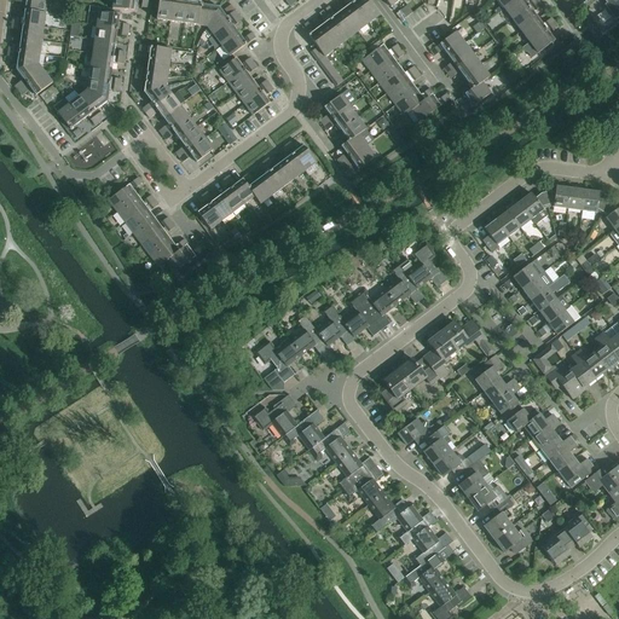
[(47,0),(46,0),(25,0),(24,11),(45,13),(52,15),(52,10),(46,9),(47,0)]
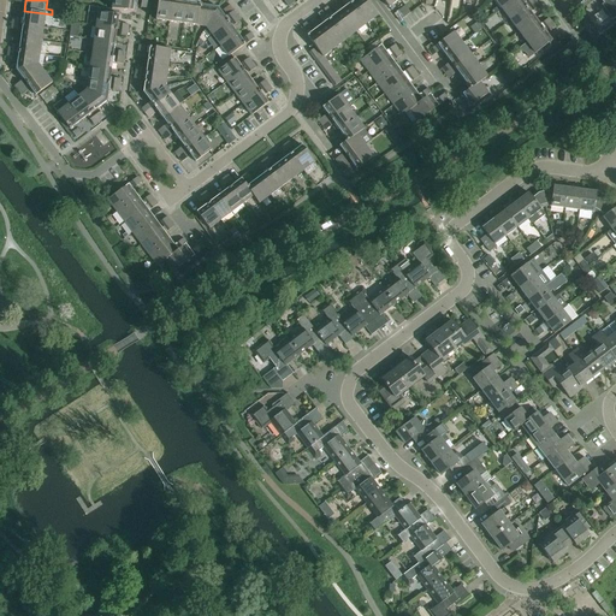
[(134,0),(112,0),(112,10),(132,12),(134,0)]
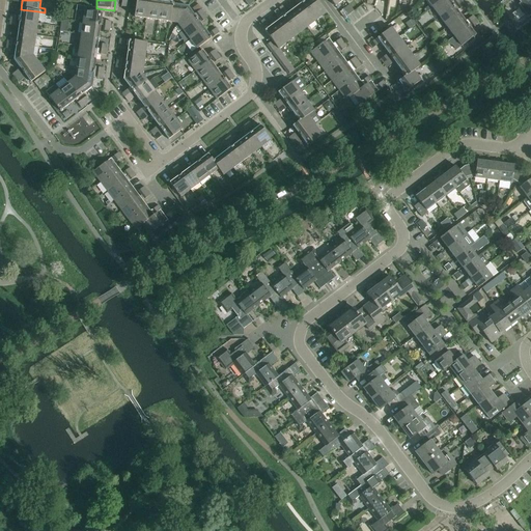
[(148,19),(151,1),(142,0),(136,0),(134,17),(148,19)]
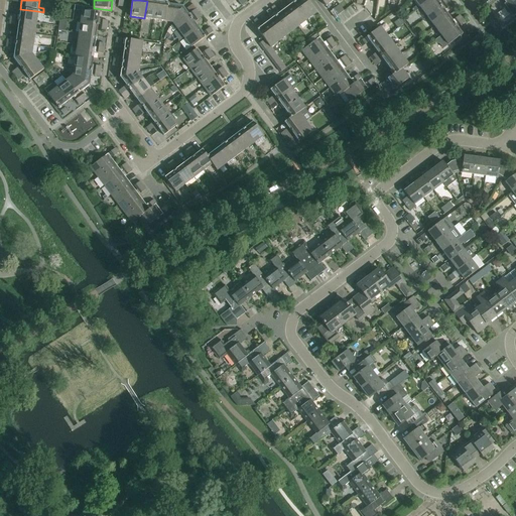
[(237,9),(247,3),(245,0),(235,0),(233,2),(237,9)]
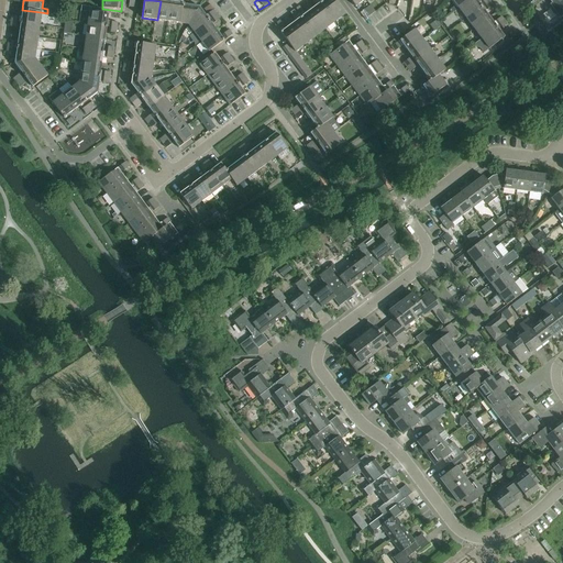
[(345,14),(334,0),(322,0),(321,2),(335,21),(345,14)]
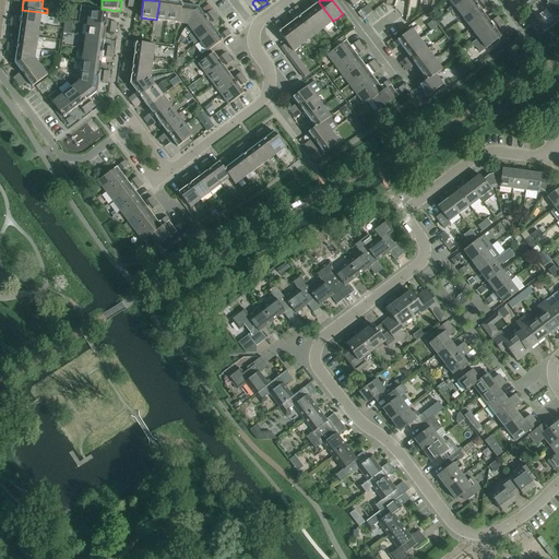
[(473,0),(466,0),(455,9),(463,19),(478,7),(473,0)]
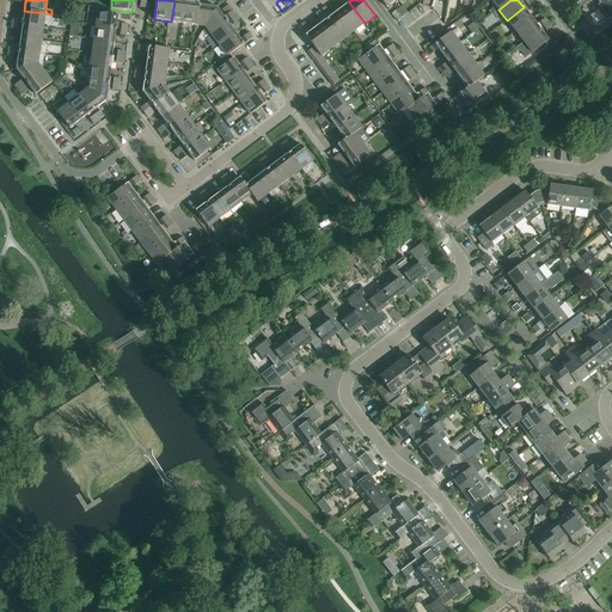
[(598,1),(593,5),(591,7),(604,25),(611,19),(611,0),(598,0),(598,1)]
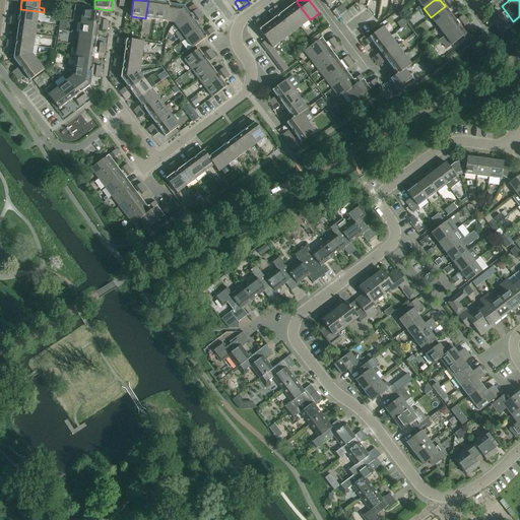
[(148,1),(145,18),(159,20),(163,3),(148,1)]
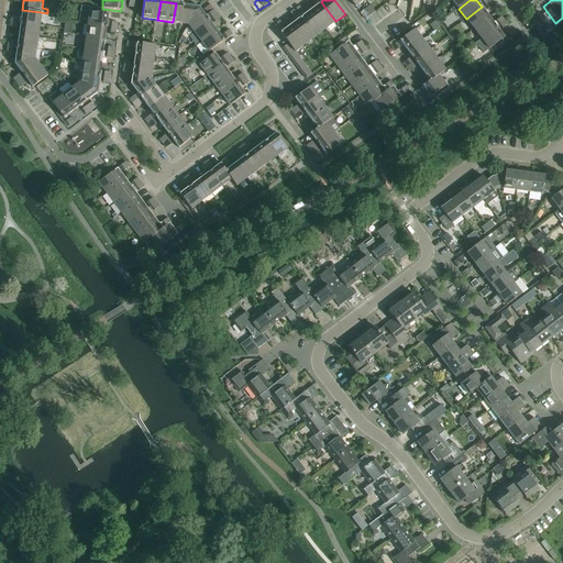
[(493,6),(489,1),(484,6),(487,10),(493,6)]
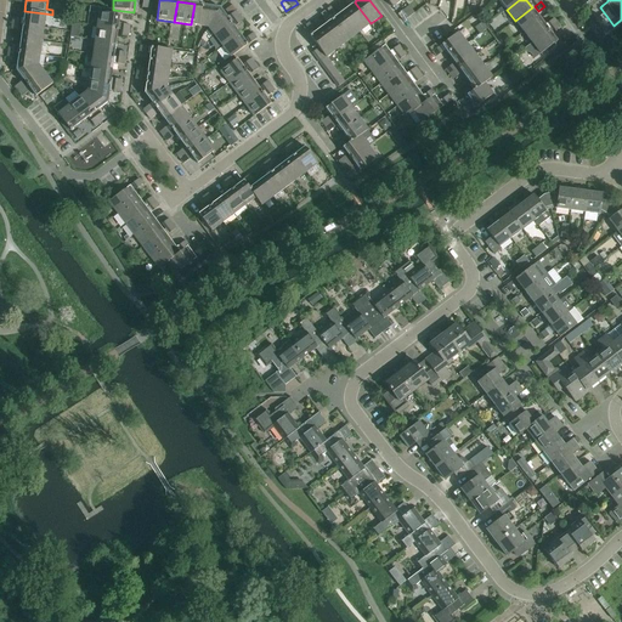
[(371,23),(355,3),(344,11),(360,32),(371,23)]
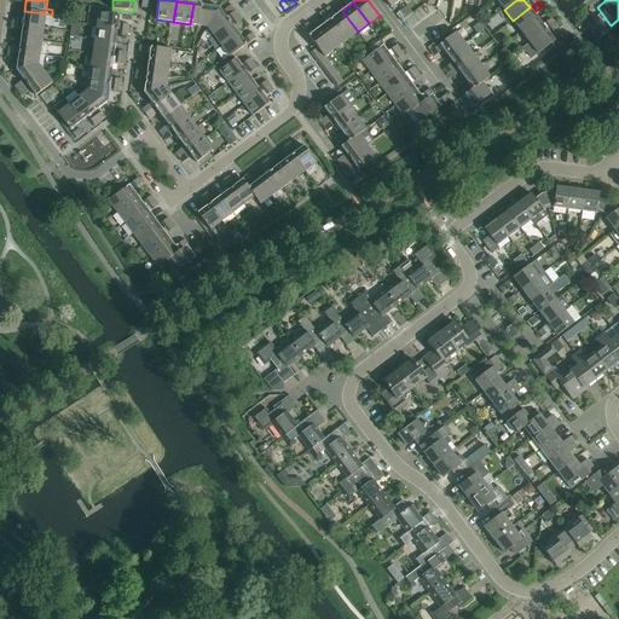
[(219,7),(194,4),(190,24),(207,27),(219,7)]
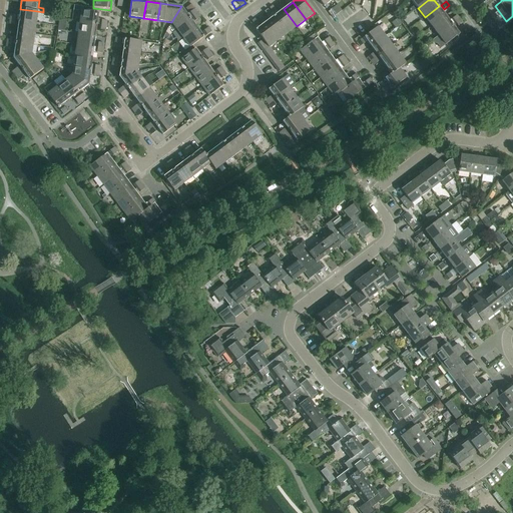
[(337,3),(328,8),(333,17),(342,11),(337,3)]
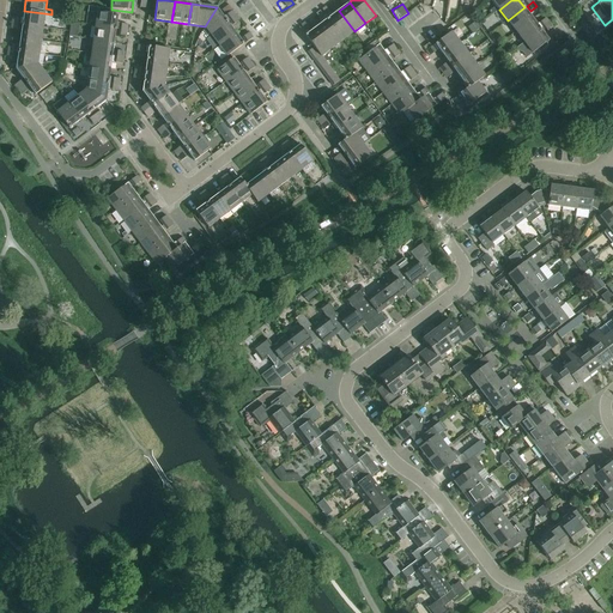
[(228,22),(217,7),(205,26),(211,34),(228,22)]
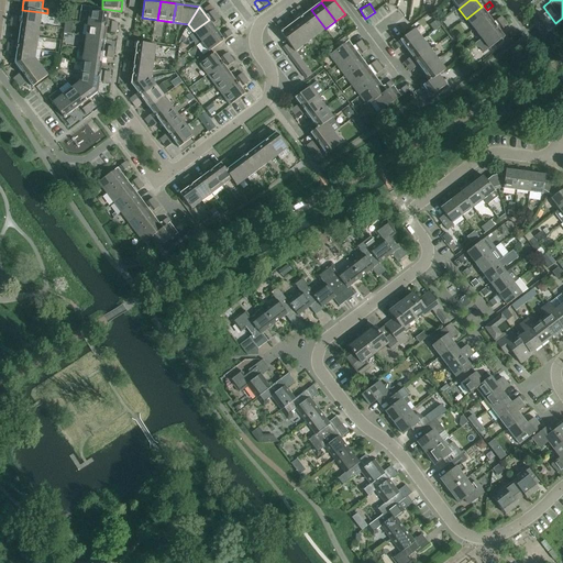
[(482,7),(466,19),(474,29),(489,17),(482,7)]
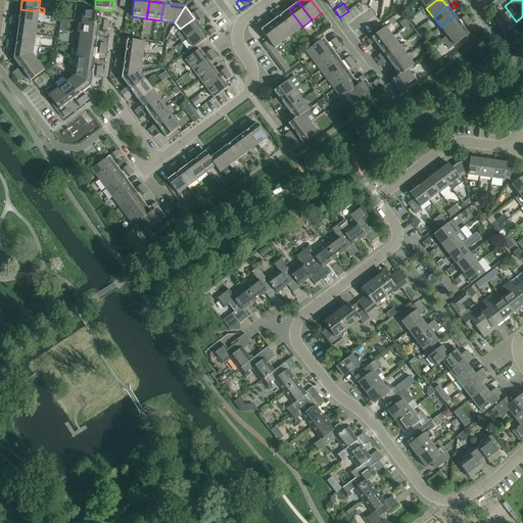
[(274,8),(270,11),(274,17),(278,14),(274,8)]
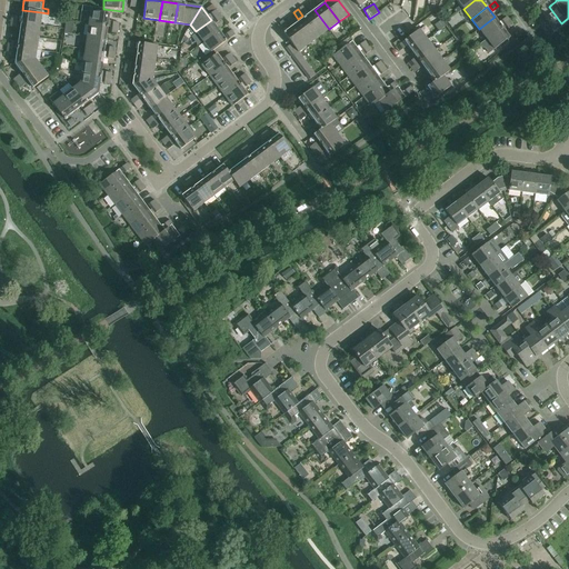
[(22,10),(21,22),(40,26),(41,12),(22,10)]
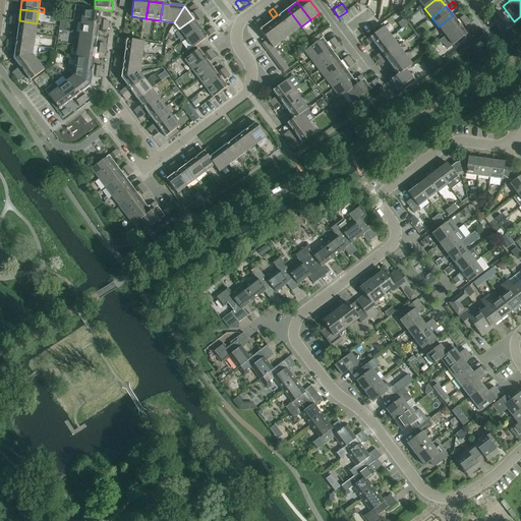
[(288,9),(278,15),(291,34),(301,26),(288,9)]
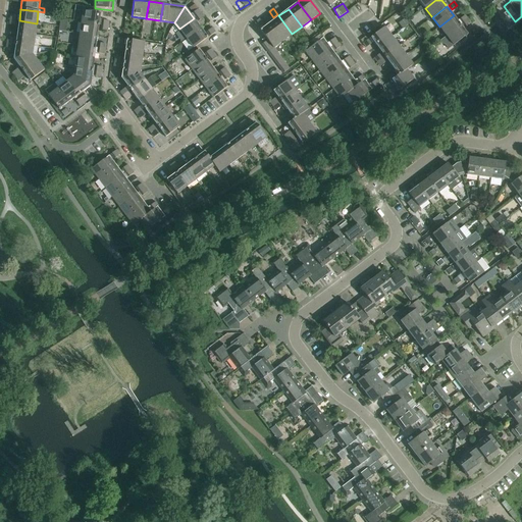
[(82,22),(99,25),(101,13),(83,10),(82,22)]
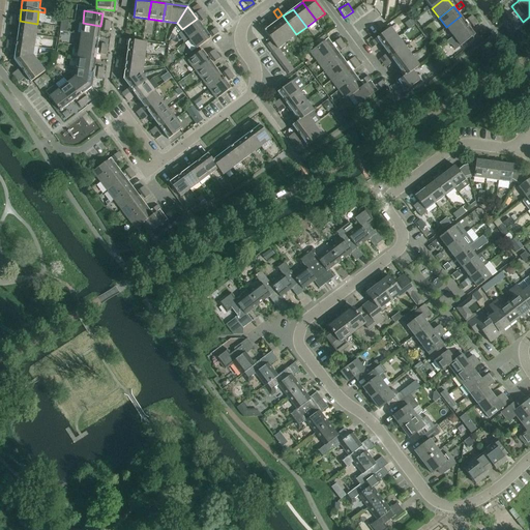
[(204,13),(198,18),(202,22),(207,18),(204,13)]
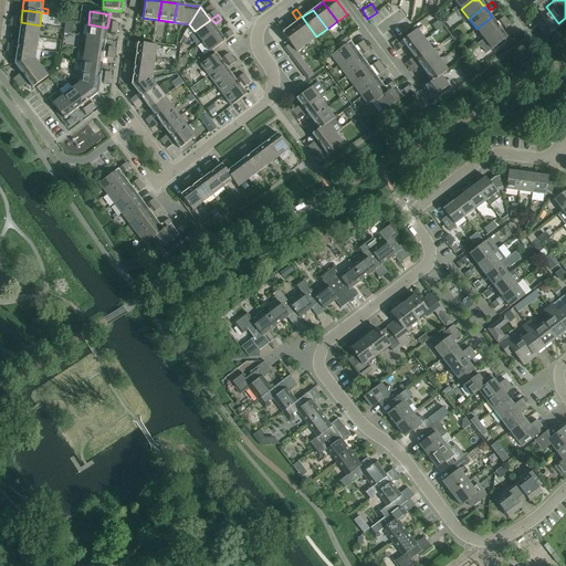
[(316,37),(302,17),(292,24),(306,44),(316,37)]
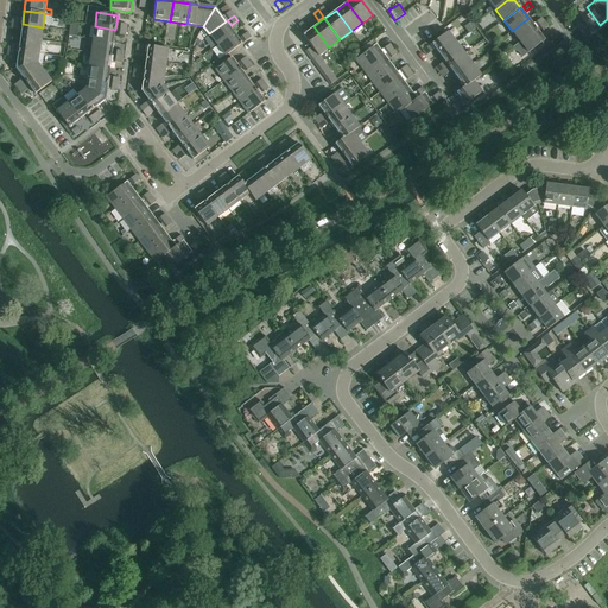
[(529,18),(512,31),(519,42),(536,30),(529,18)]
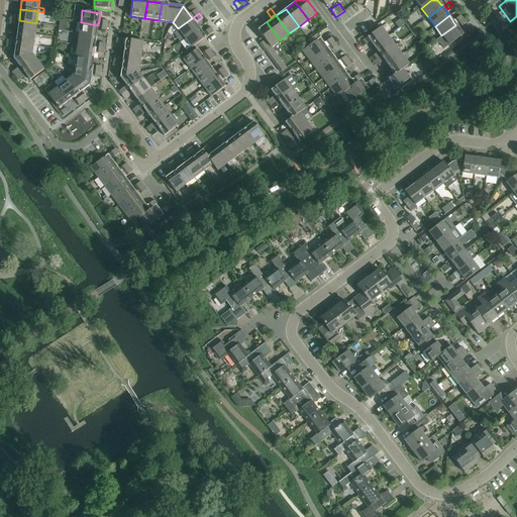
[(457,23),(463,19),(460,15),(454,19),(457,23)]
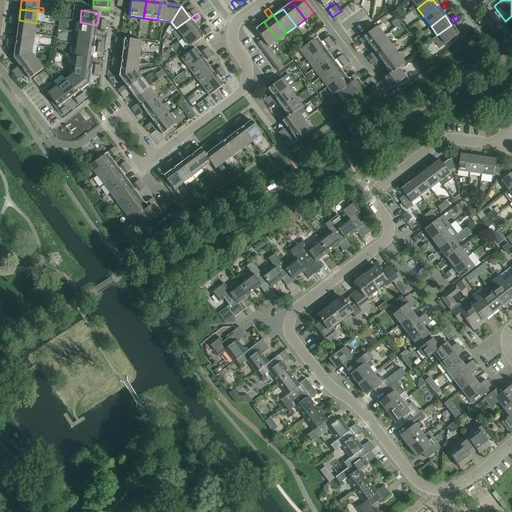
[(65,25),(64,17),(57,17),(57,26),(65,25)]
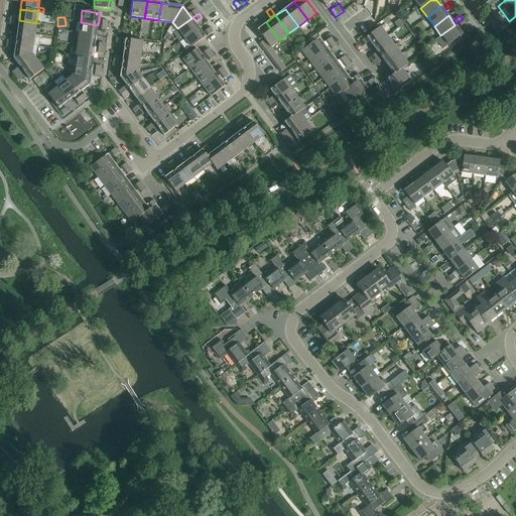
[(199,27),(191,18),(177,28),(184,38),(199,27)]
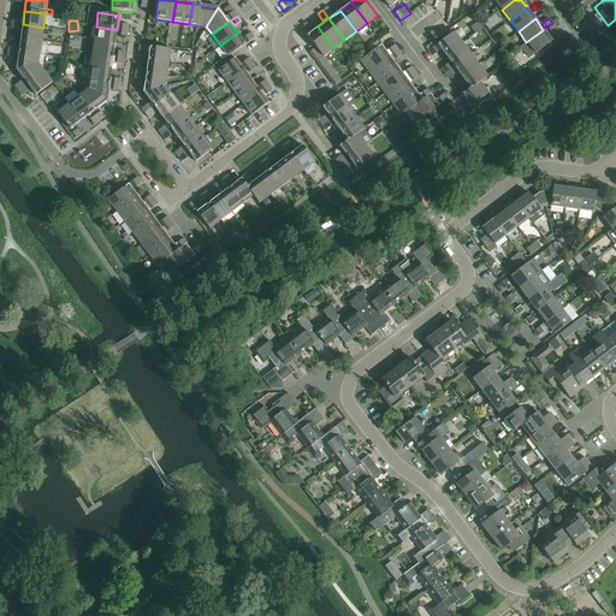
[(311,29),(306,22),(300,27),(304,34),(311,29)]
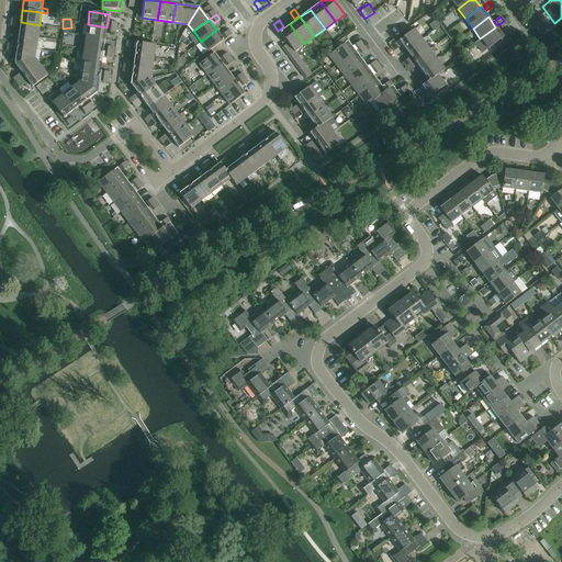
[(504,21),(497,25),(501,30),(507,25),(504,21)]
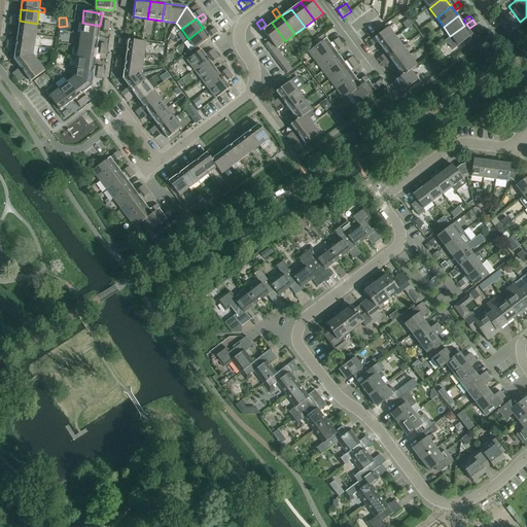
[(20,21),(18,33),(35,35),(37,24),(20,21)]
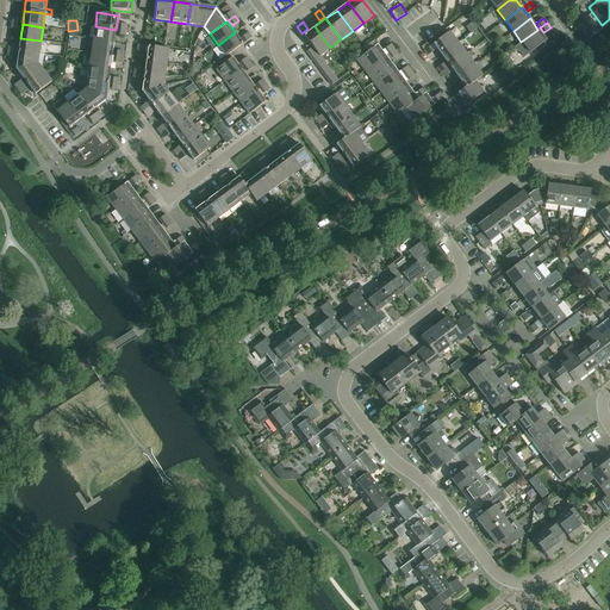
[(95,26),(93,39),(113,43),(116,30),(95,26)]
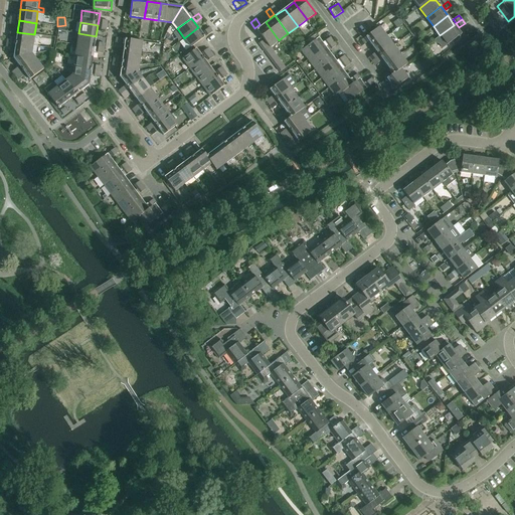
[(266,22),(256,29),(264,39),(259,43),(280,71),(285,67),(283,64),(288,61),(281,53),(277,56),(270,47),(279,40),(266,22)]
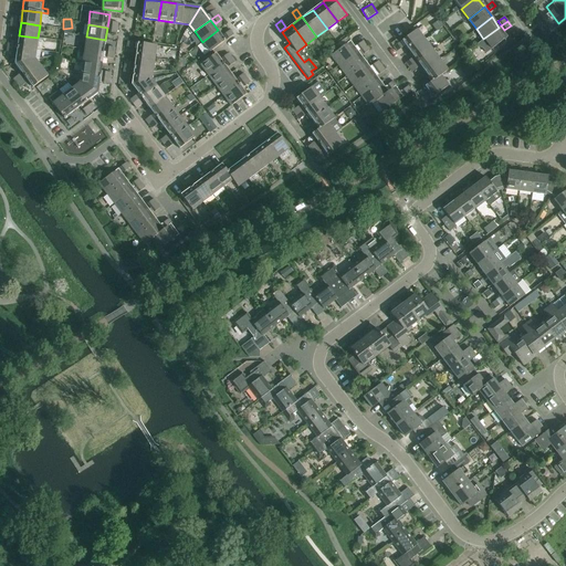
[(506,38),(499,28),(483,39),(492,49),(506,38)]
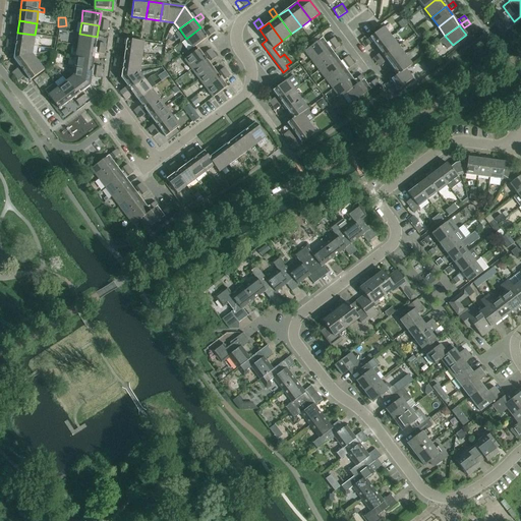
[(208,38),(200,27),(186,39),(193,48),(208,38)]
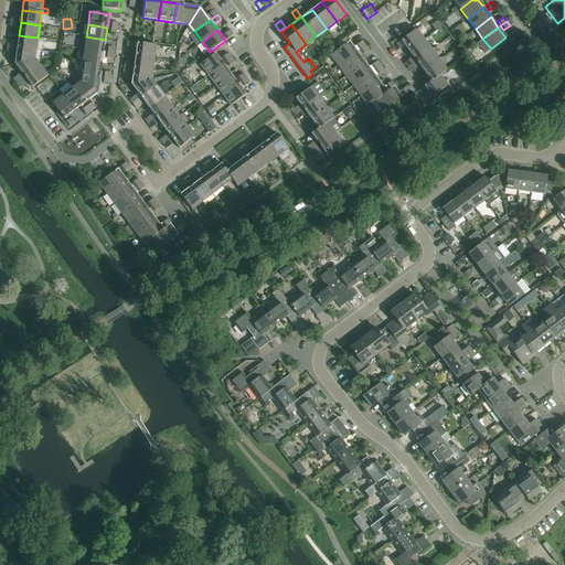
[(227,39),(233,34),(230,30),(223,34),(227,39)]
